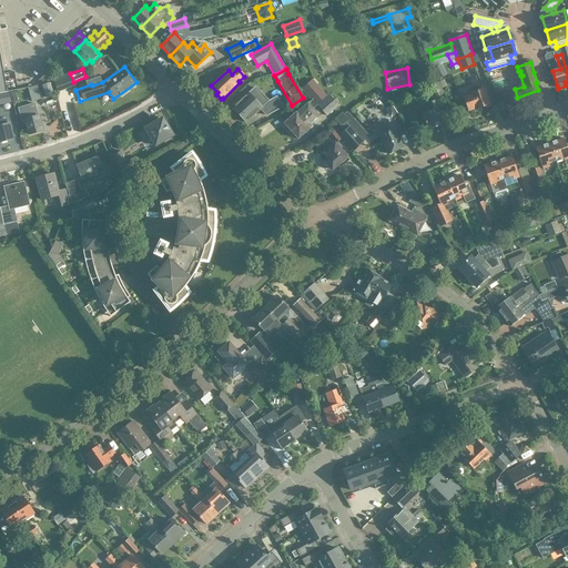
[(66,89),(74,85),(70,73),(61,77),(66,89)]
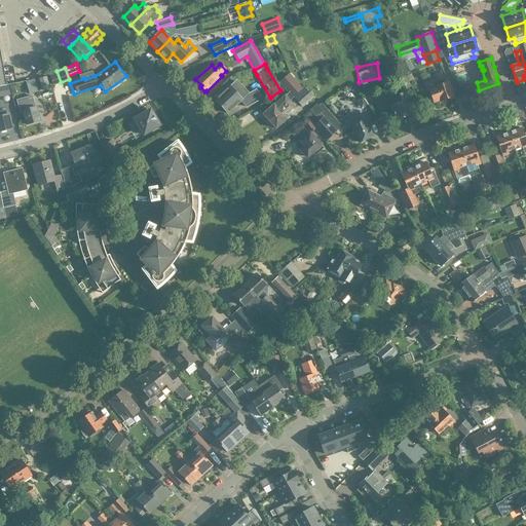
[(411,87),(402,68),(393,72),(404,90),(411,87)]
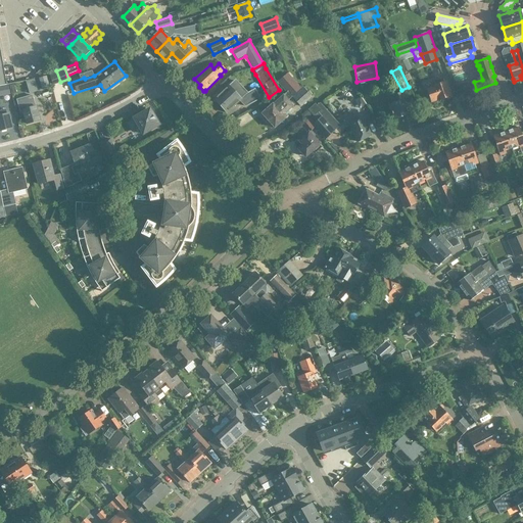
[(286,93),(283,96),(273,104),(272,103),(260,112),(267,119),(287,101),(288,101),(300,90),(287,74),(279,81),(286,90),(285,91),(286,93)]
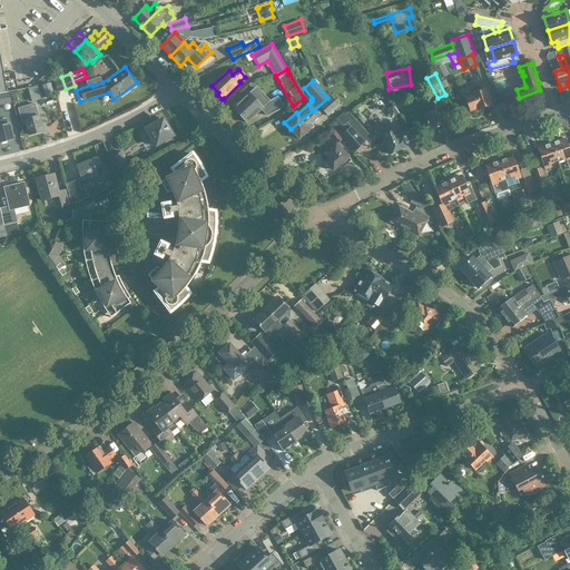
[(50,84),(43,85),(47,97),(53,96),(50,84)]
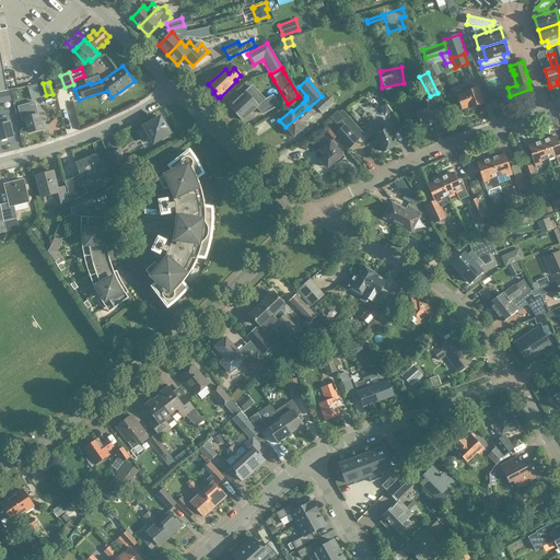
[(36,84),(27,86),(31,101),(41,98),(36,84)]
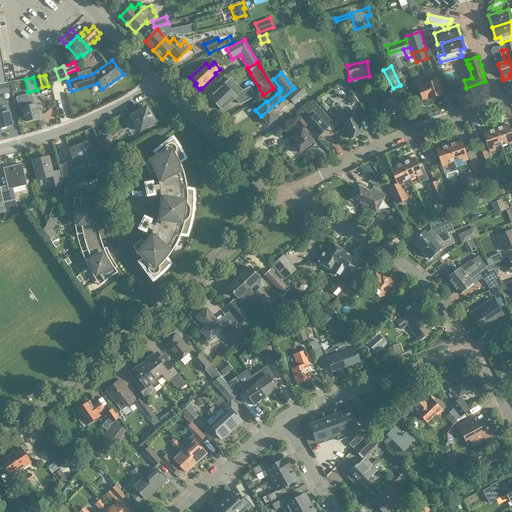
[(437,80),(423,85),(424,86),(418,88),(422,100),(428,98),(428,99),(442,94),(437,80)]
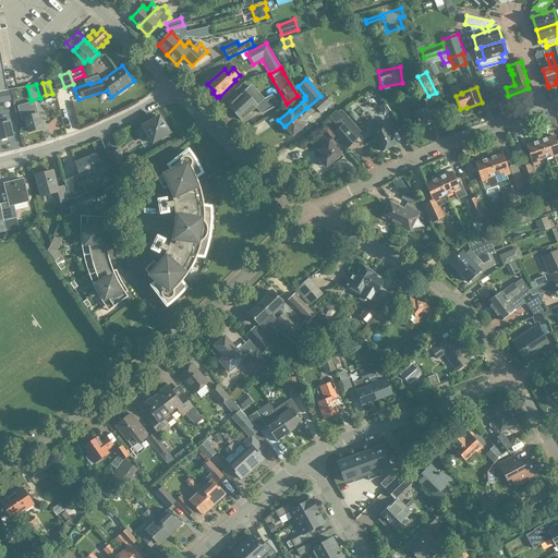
[(244,92),(229,107),(242,121),(257,106),(244,92)]
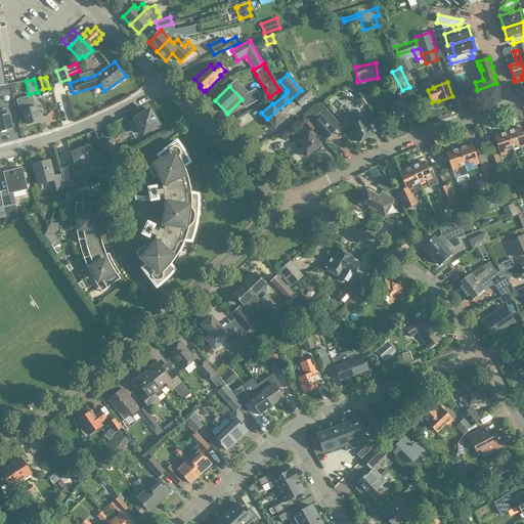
[(9,87),(0,88),(0,98),(10,96),(9,87)]
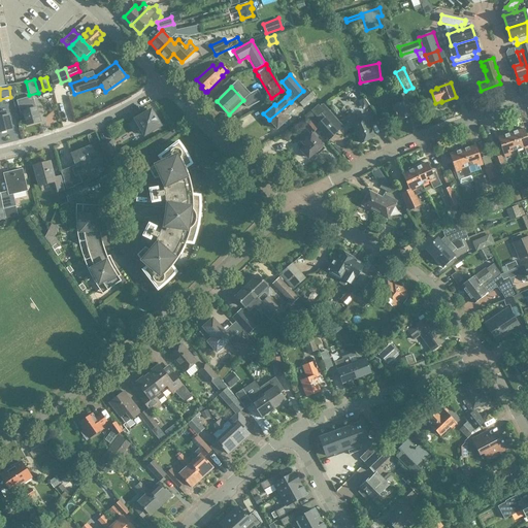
[(303,109),(315,98),(305,89),(295,99),(303,109)]
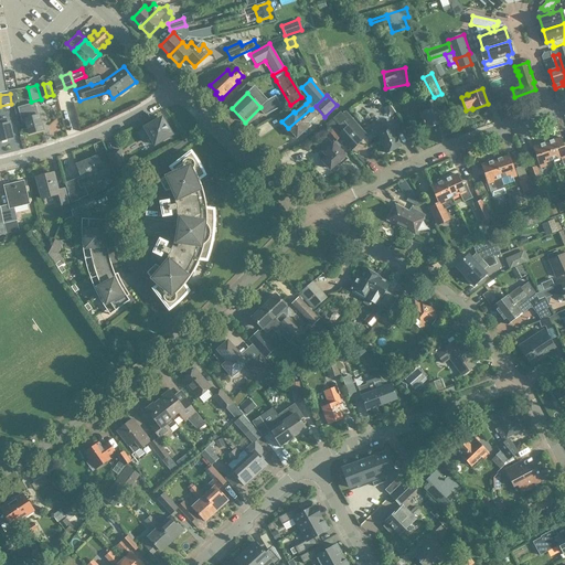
[(427,103),(429,109),(420,114),(427,129),(440,124),(435,108),(436,108),(433,100),(427,103)]
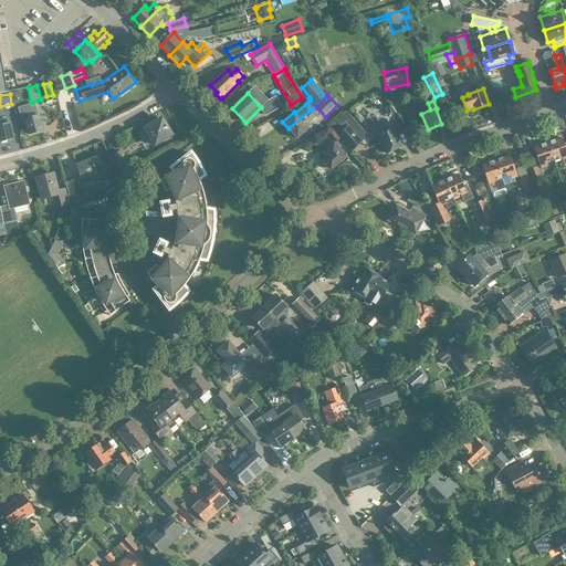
[(39,115),(38,115),(34,103),(18,108),(21,122),(25,121),(30,134),(43,130),(39,115)]
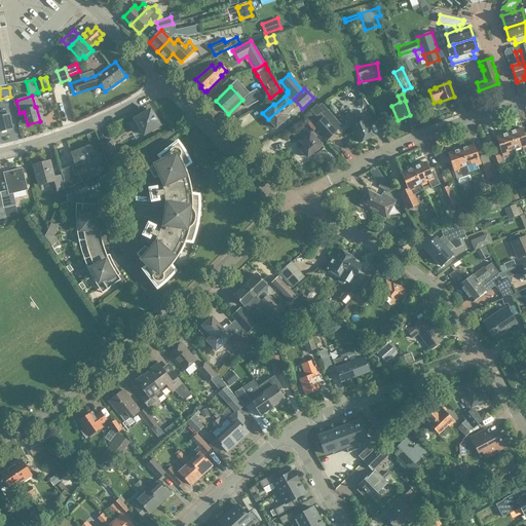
[(357,102),(362,110),(368,106),(363,98),(357,102)]
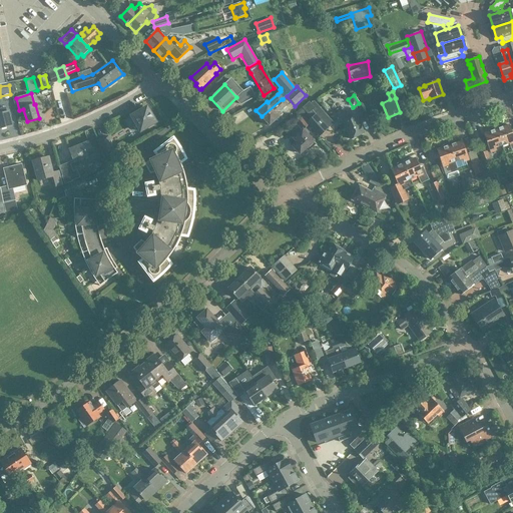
[(287,104),(283,99),(282,99),(262,116),(269,125),(282,113),(279,111),(287,104)]
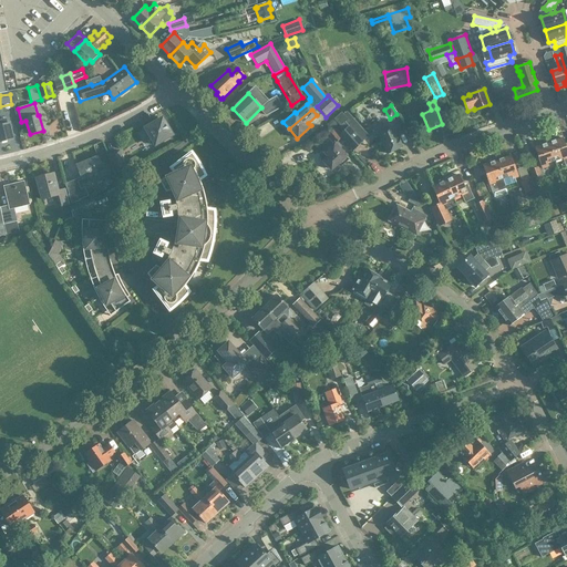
[(341,138),(352,151),(369,136),(347,112),(344,114),(348,120),(344,122),(333,129),(341,138)]
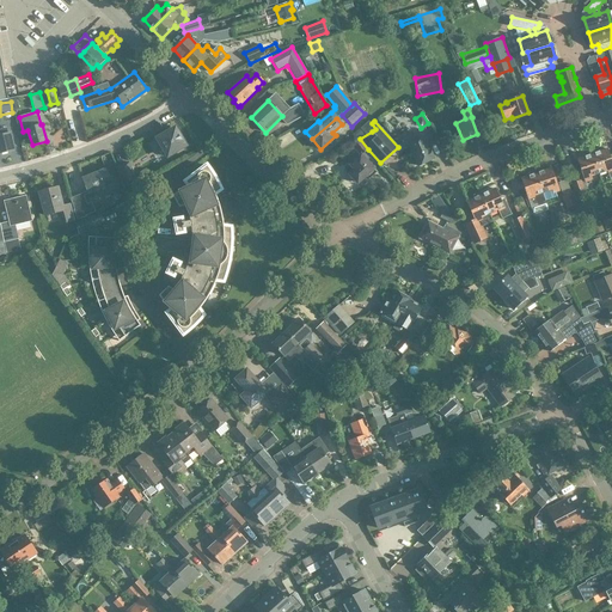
[(375,129),(372,123),(371,124),(368,122),(360,129),(352,135),(356,141),(360,139),(372,132),(375,129)]
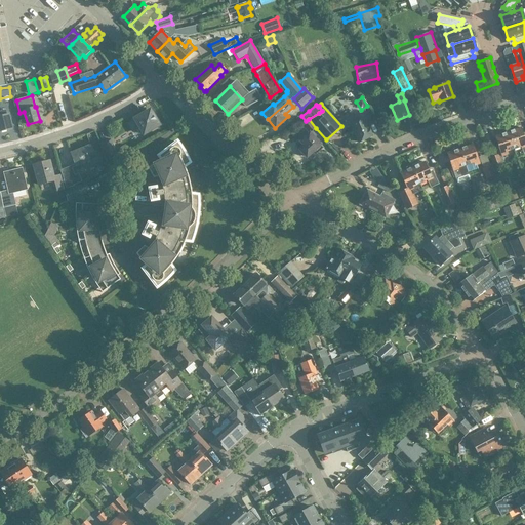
[(134,119),(144,134),(160,125),(151,109),(134,119)]
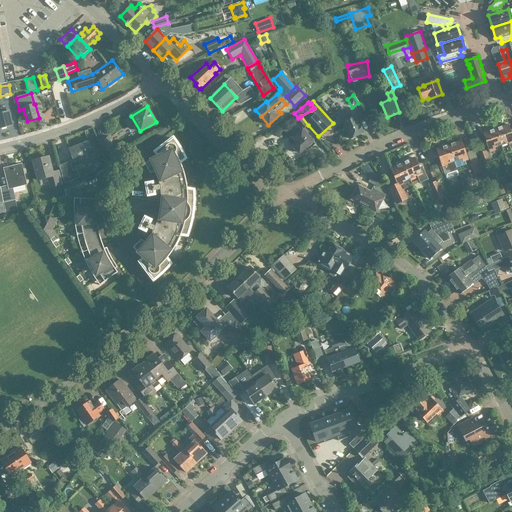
[(9,111),(8,111),(7,109),(6,110),(6,107),(0,108),(0,127),(12,125),(9,111)]
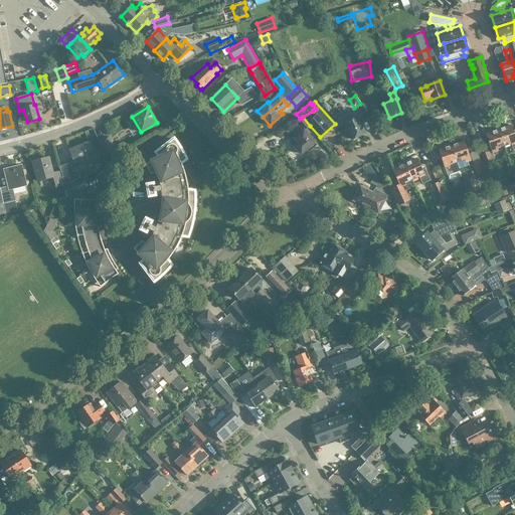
[(343,121),(352,140),(365,134),(356,114),(343,121)]
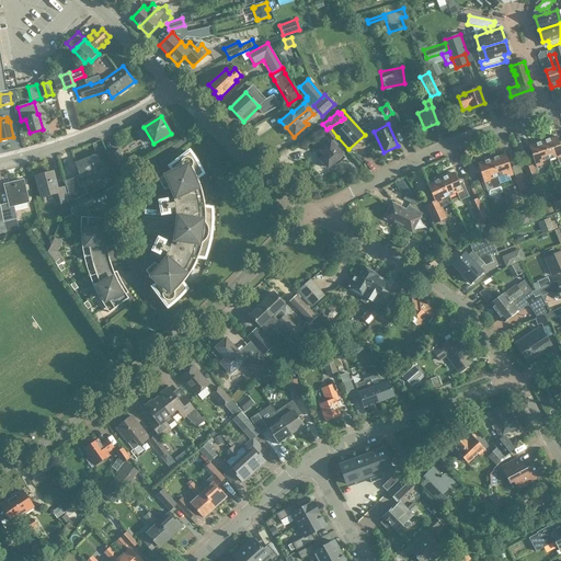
[(338,137),(330,127),(327,129),(328,129),(322,134),(331,142),(321,151),(325,157),(321,160),(322,165),(322,167),(323,167),(328,168),(335,161),(339,165),(345,159),(335,148),(339,145),(334,140),(338,137)]
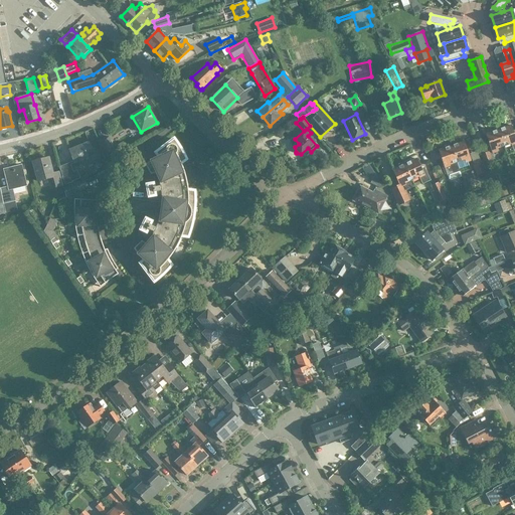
[(509,127),(497,132),(502,147),(510,145),(510,146),(511,151),(514,149),(514,140),(514,141),(509,127)]
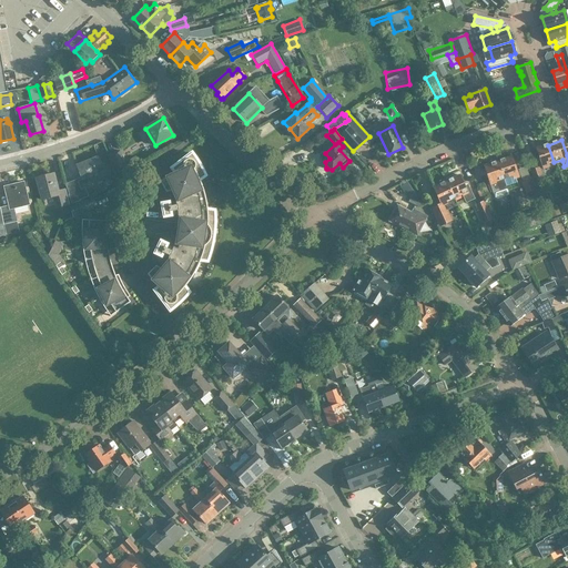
[(554,162),(548,145),(534,150),(541,170),(547,169),(546,165),(554,162)]
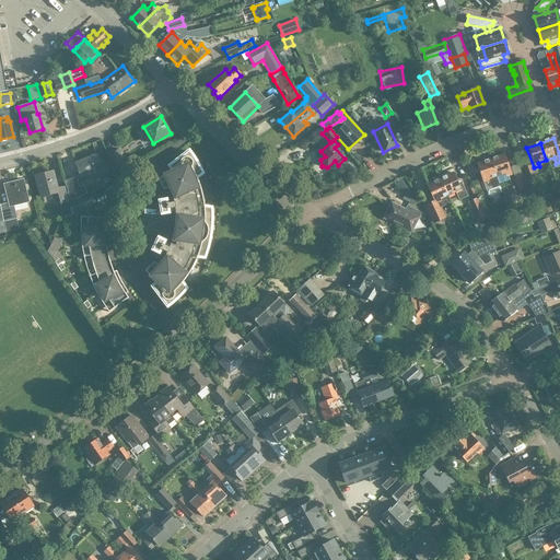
[(115,171),(125,166),(118,149),(108,153),(115,171)]
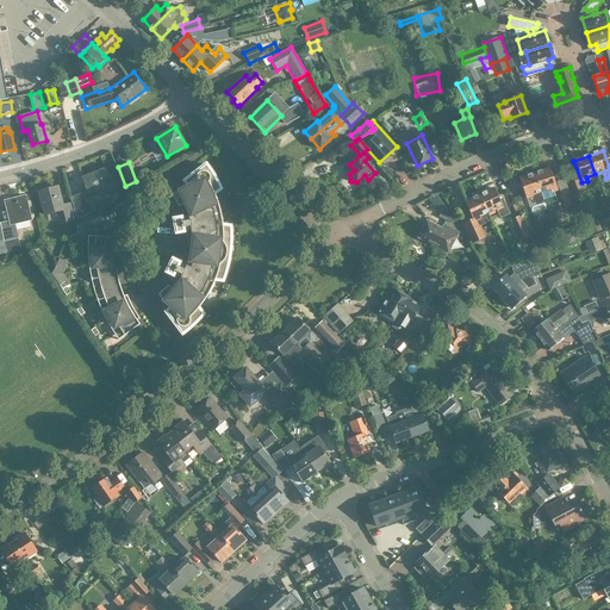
[(231,241),(230,226),(223,226),(219,210),(215,194),(221,190),(215,176),(206,165),(185,181),(187,185),(172,195),(179,207),(184,205),(186,211),(180,212),(180,219),(174,219),(176,234),(191,231),(191,234),(191,237),(191,241),(191,243),(191,247),(191,249),(230,255),(231,241)]
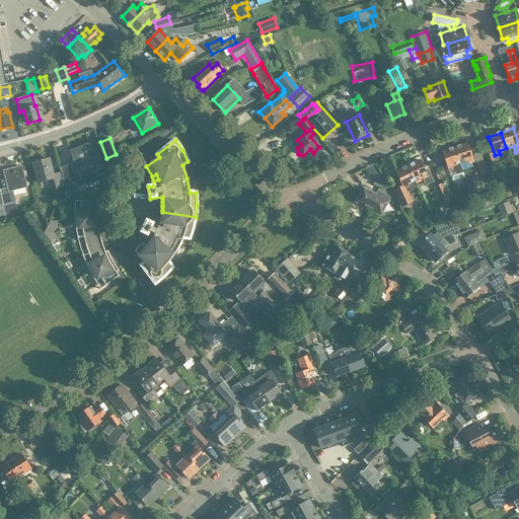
[(92,150),(90,144),(70,151),(75,164),(97,155),(95,149),(92,150)]
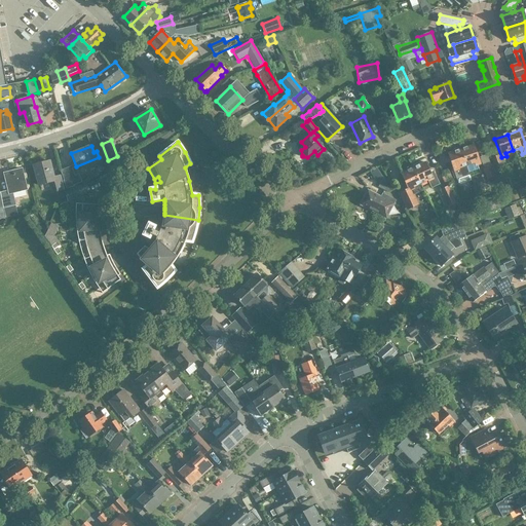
[(479,170),(478,166),(479,165),(473,147),(459,151),(466,171),(467,174),(479,170)]
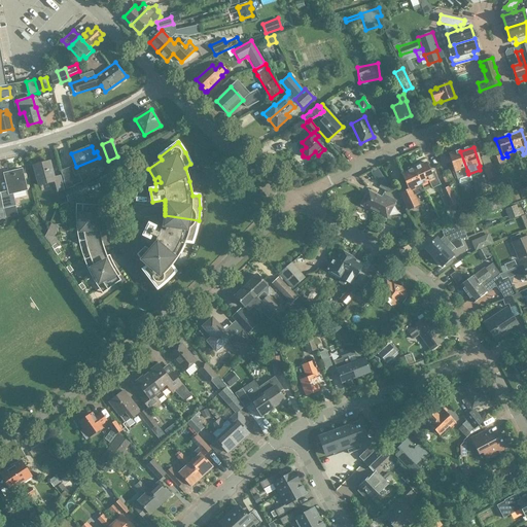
[(448,155),(453,171),(451,172),(453,178),(455,177),(458,185),(460,186),(471,182),(468,174),(467,171),(460,151),(448,155)]
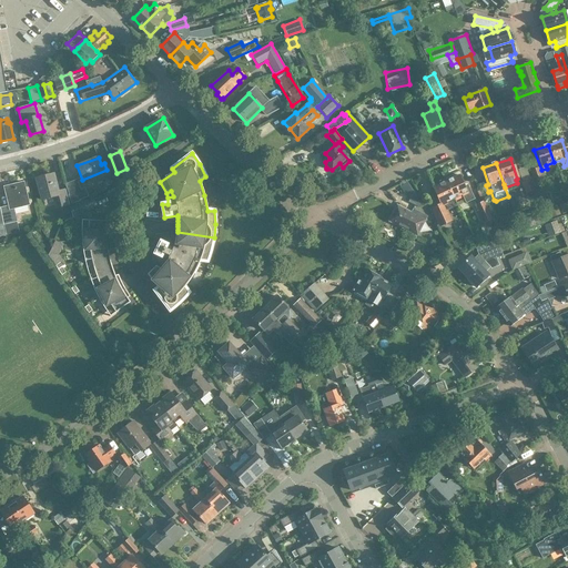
[(544,182),(538,168),(530,171),(535,185),(544,182)]
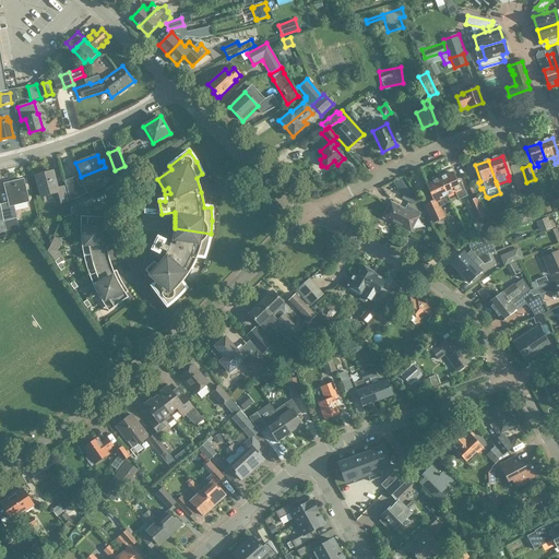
[(64,187),(57,189),(52,171),(36,175),(42,195),(56,192),(59,204),(69,201),(64,187)]
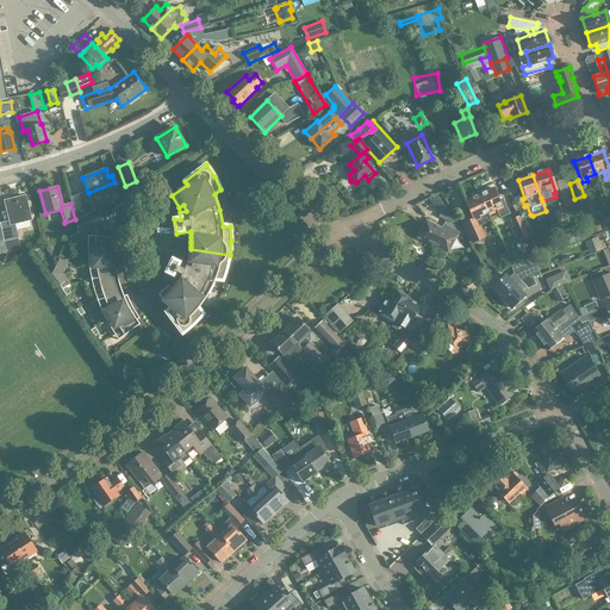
[(421,193),(414,198),(421,207),(429,201),(431,205),(440,199),(433,188),(423,195),(421,193)]
